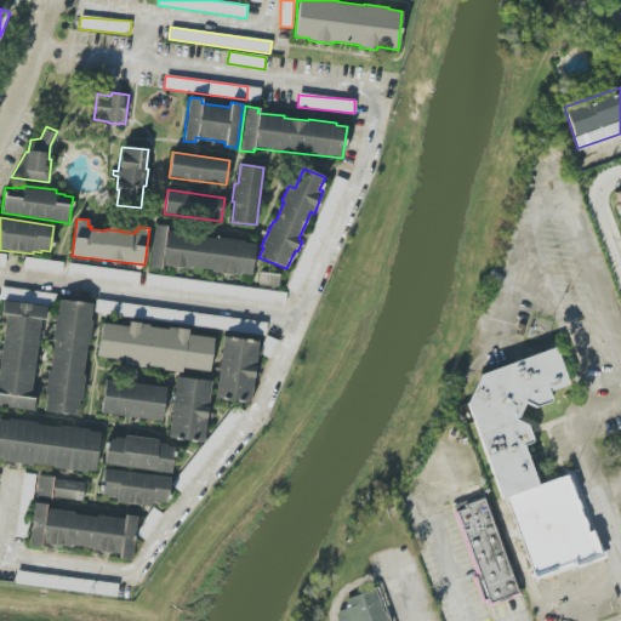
[(251,275),(163,266),(161,269),(148,268),(154,223),(166,226),(166,231),(193,233),(193,235),(216,238),(216,237),(245,240),(244,243),(255,244),(251,275)]
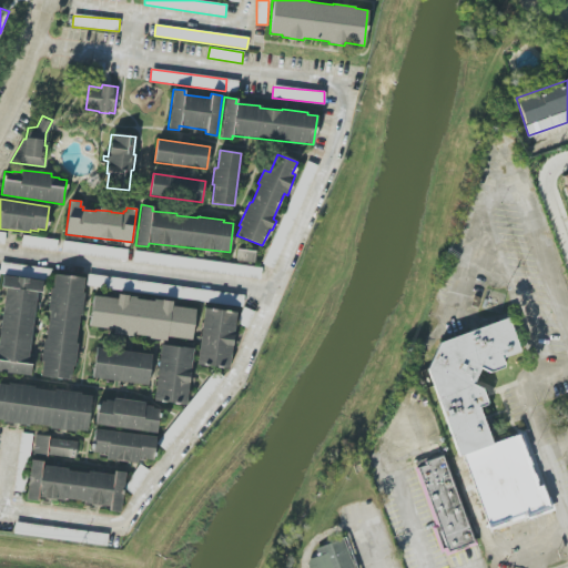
[(58,240),(23,236),(21,247),(57,251),(58,240)]
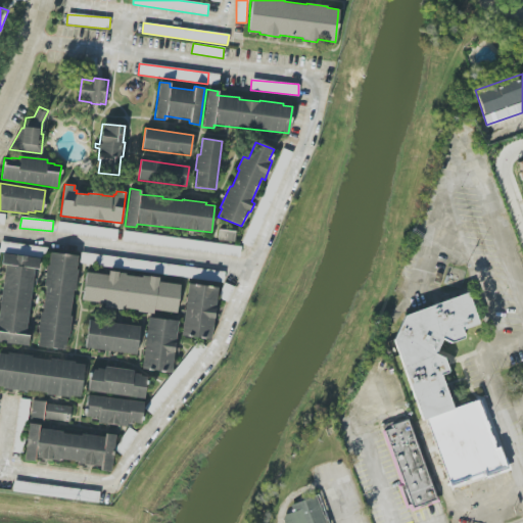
[(119,229),(58,223),(57,232),(117,239),(119,229)]
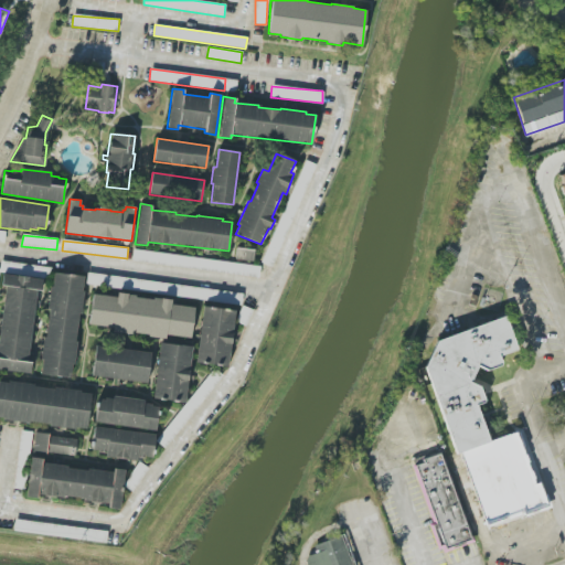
[(260,266),(134,249),(132,260),(258,277),(260,266)]
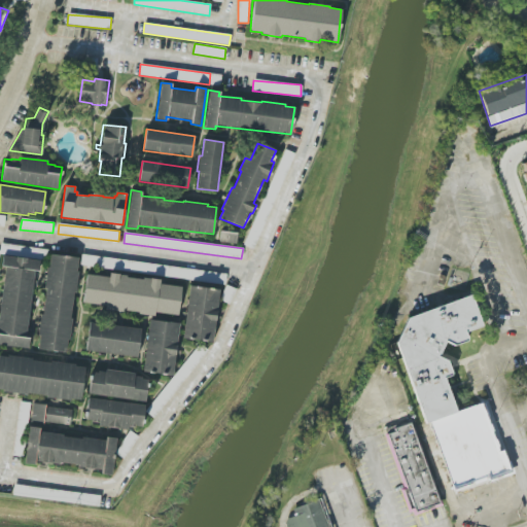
[(50,254),(78,257),(76,272),(77,272),(75,292),(73,292),(70,318),(71,318),(69,339),(67,339),(65,353),(38,349),(40,336),(38,335),(40,314),(42,314),(45,289),(44,289),(46,268),(48,268),(50,254)]
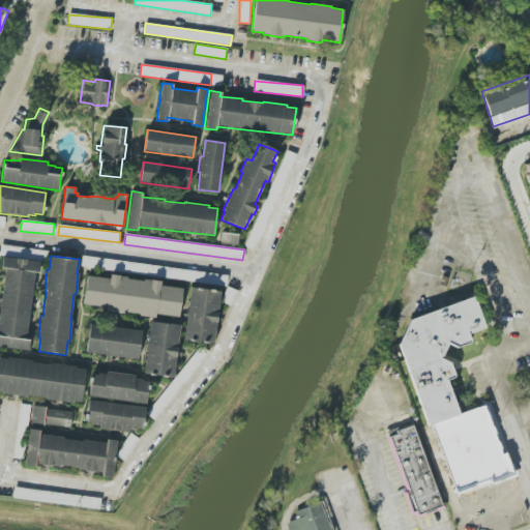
[(228,275),(82,256),(81,267),(227,286),(228,275)]
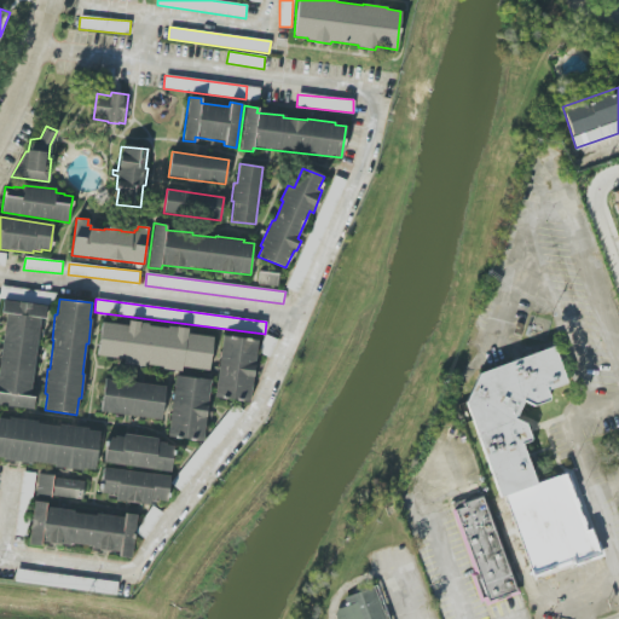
[(0,405),(0,357),(6,313),(1,312),(3,300),(47,306),(45,319),(40,318),(30,397),(35,398),(33,410),(0,405)]
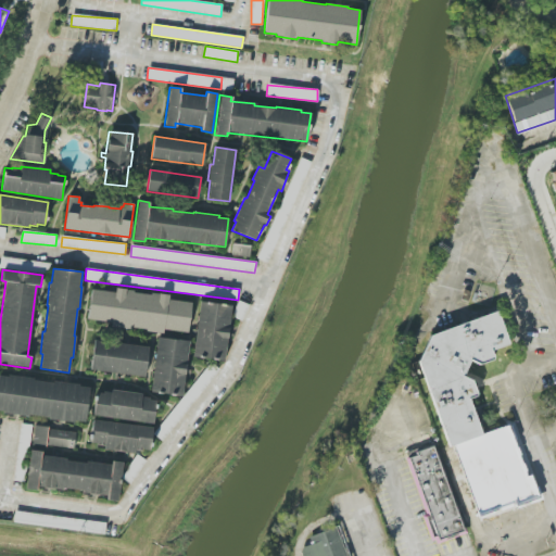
[(191,302),(187,332),(163,329),(162,333),(146,331),(146,329),(129,327),(128,329),(111,327),(112,324),(87,319),(91,289),(114,292),(115,288),(125,289),(125,290),(133,291),(133,292),(151,294),(151,293),(159,294),(159,293),(168,294),(168,300),(191,302)]
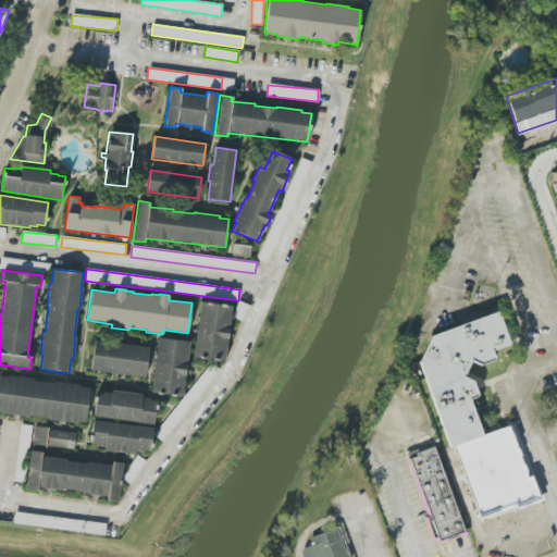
[(200,301),(232,306),(224,361),(193,357),(200,301)]
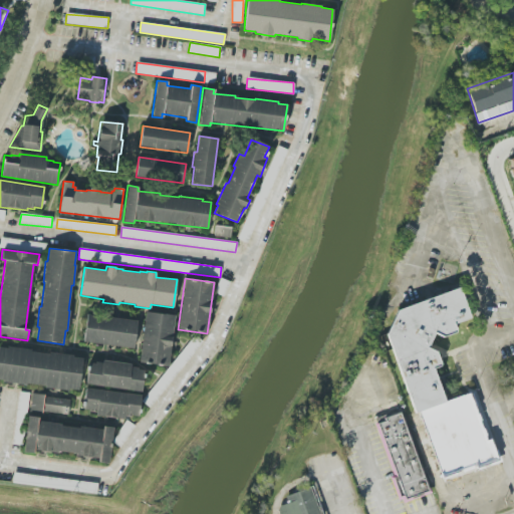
[(389,330),(411,410),(423,416),(439,472),(444,475),(498,460),(492,442),(484,438),(472,394),(444,402),(435,368),(442,366),(437,352),(428,347),(435,333),(442,337),(457,332),(454,323),(470,319),(462,290),(400,307),(389,330)]
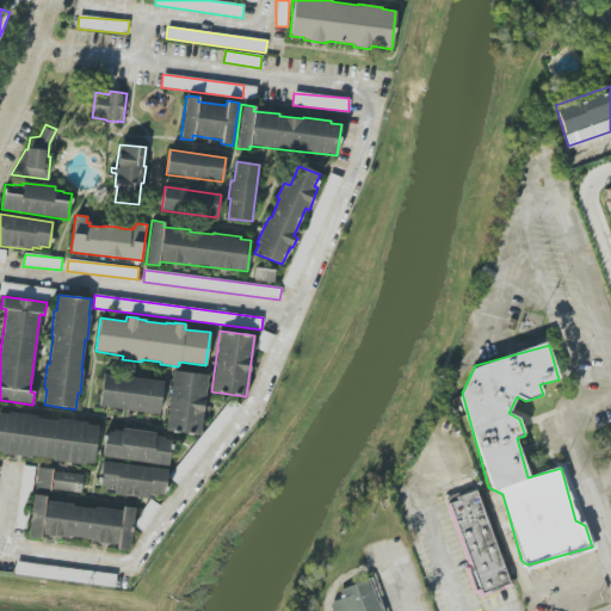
[(199,436),(165,431),(173,371),(208,376),(199,436)]
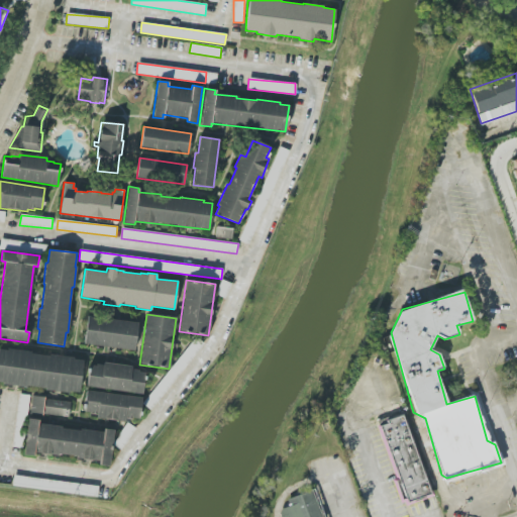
[(87,316),(138,322),(134,350),(84,344),(87,316)]
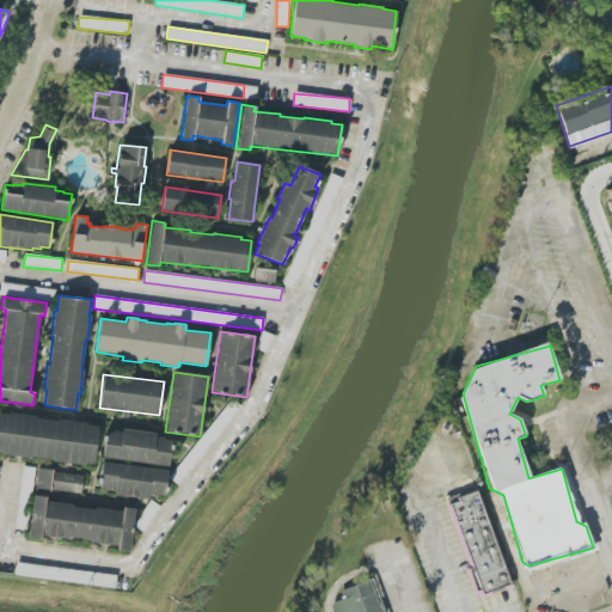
[(0,452),(0,414),(10,415),(10,412),(37,416),(37,418),(59,421),(59,420),(86,423),(86,424),(98,427),(93,465),(81,463),(81,467),(54,464),(54,460),(31,457),(31,459),(4,457),(4,453),(0,452)]
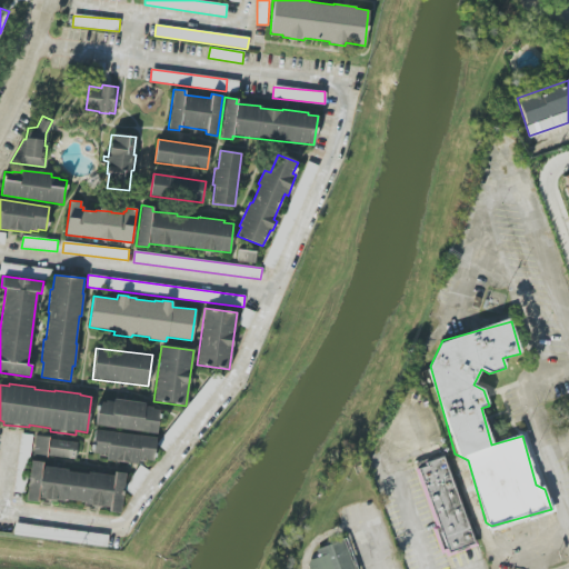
[(157,433),(96,426),(99,402),(107,403),(108,401),(115,402),(115,399),(146,403),(145,407),(153,408),(153,410),(160,411),(157,433)]
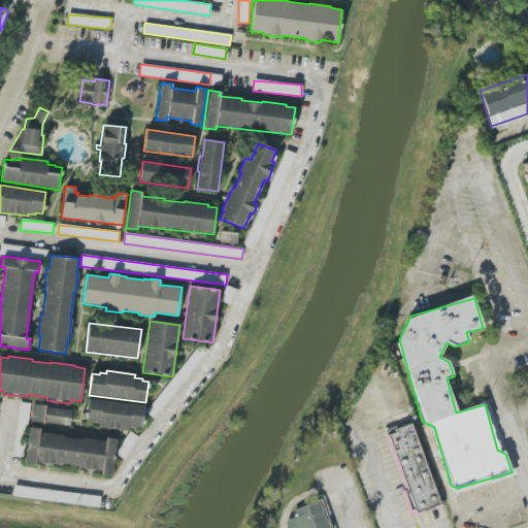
[(88,398),(144,406),(142,428),(134,427),(134,428),(128,428),(127,430),(99,427),(99,423),(92,422),(92,421),(85,420),(88,398)]
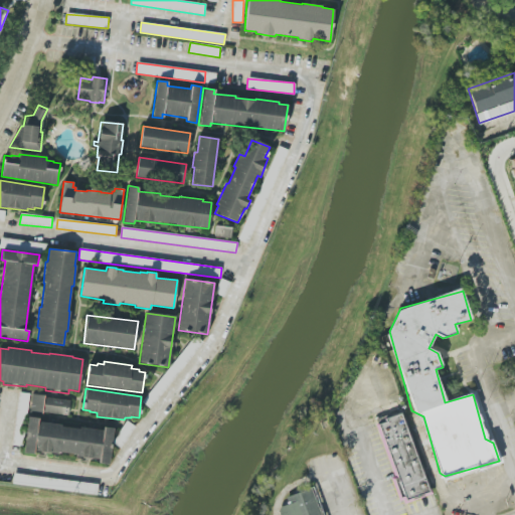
[(17,411),(27,412),(29,393),(19,392),(17,411)]
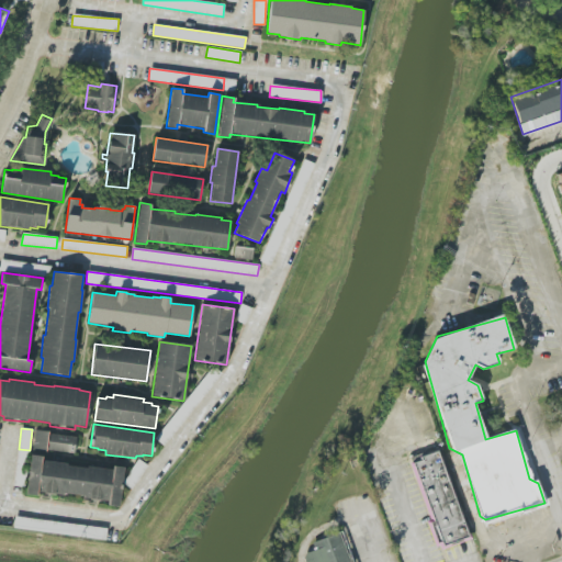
[(35,430),(48,431),(48,433),(76,437),(74,453),(46,450),(46,452),(32,450),(35,430)]
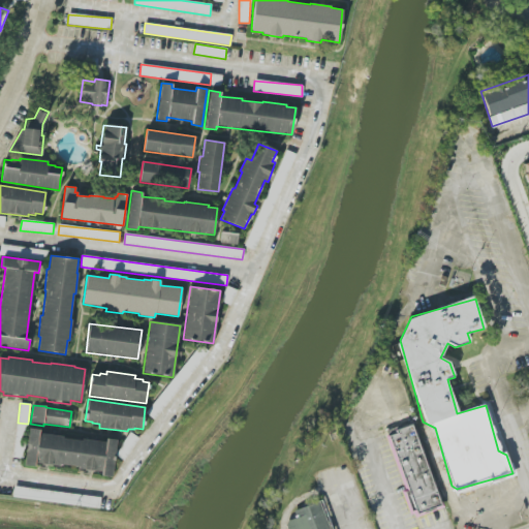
[(441,507),(413,424),(386,433),(413,516),(441,507)]
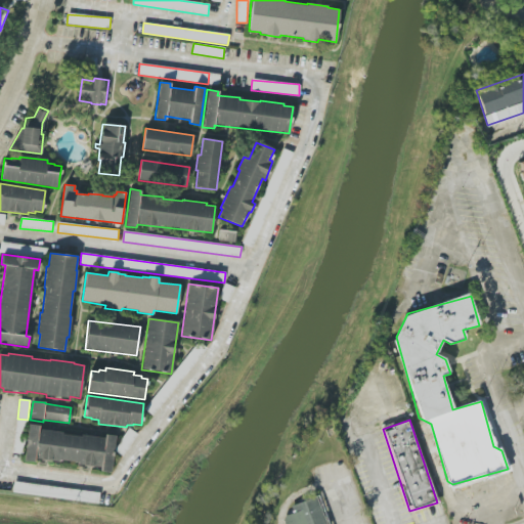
[(111,473),(100,471),(101,468),(77,465),(77,463),(58,460),(58,462),(35,459),(34,462),(24,461),(29,424),(39,426),(38,429),(62,432),(62,433),(81,436),(82,435),(104,438),(105,434),(116,436),(111,473)]
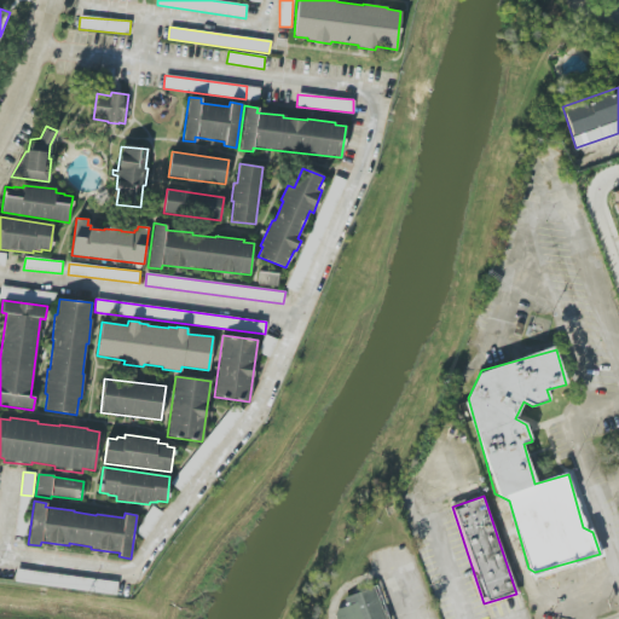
[(161,513),(152,507),(134,532),(144,538),(161,513)]
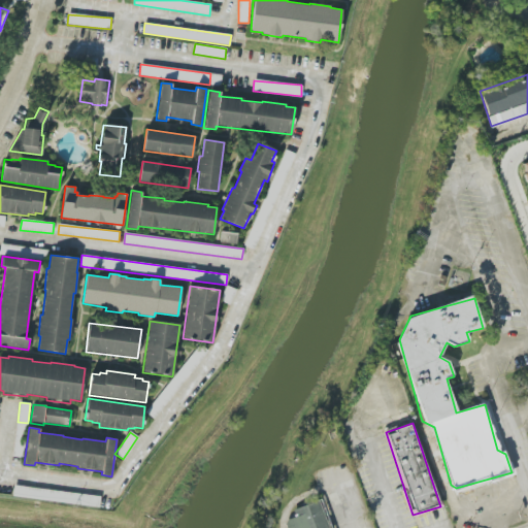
[(12,496),(99,508),(100,497),(13,485),(12,496)]
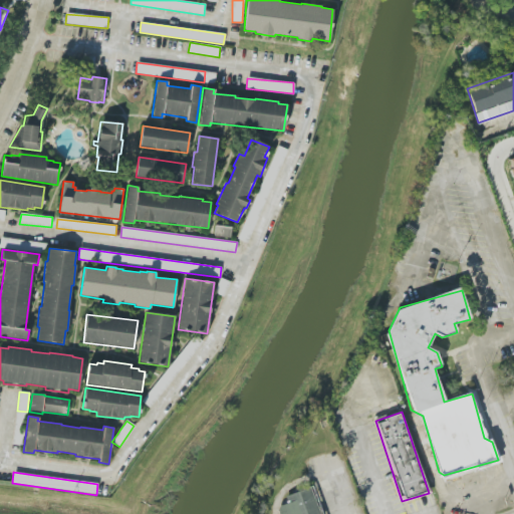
[(322,513),(313,486),(286,495),(289,503),(278,506),(280,513),(322,513)]
